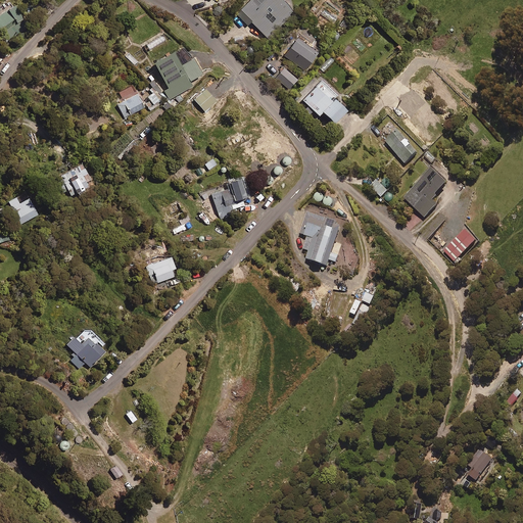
[(246,0),(235,13),(247,25),(249,22),(266,39),(293,10),(293,6),(291,0),(246,0)]
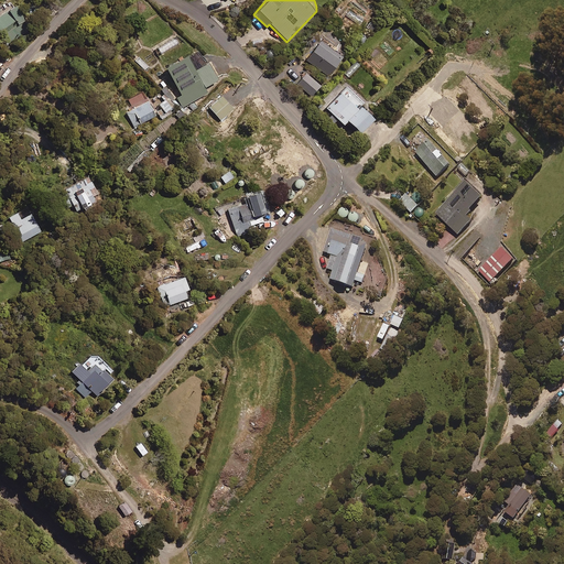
[(0,35),(6,44),(26,30),(24,26),(21,28),(18,23),(24,19),(12,1),(0,9),(0,35)]
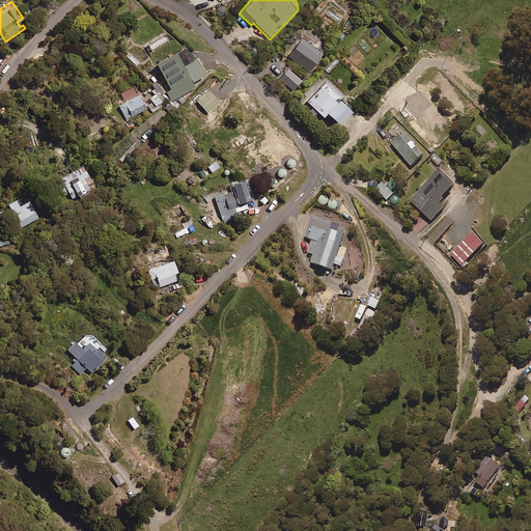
[(323,51),(300,34),(286,55),(309,71),(323,51)]
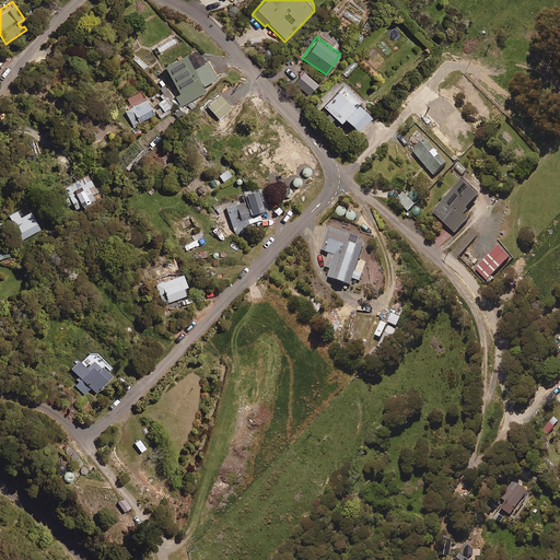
[(193,68),(183,53),(163,65),(179,93),(174,95),(181,105),(205,91),(202,85),(216,78),(205,60),(193,68)]
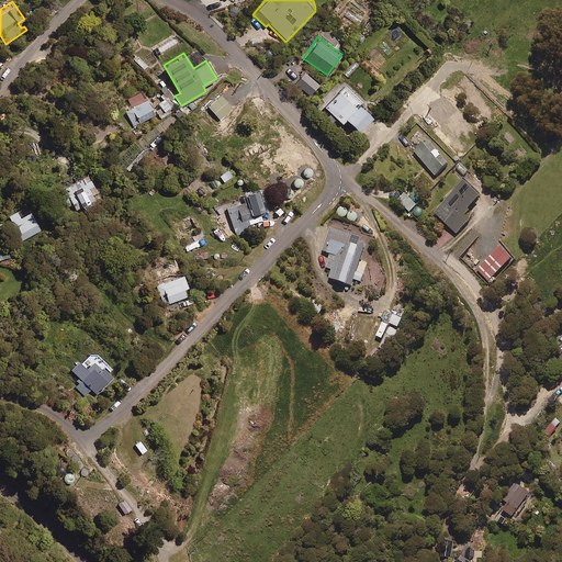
[(319,85),(304,72),(295,82),(310,96),(319,85)]
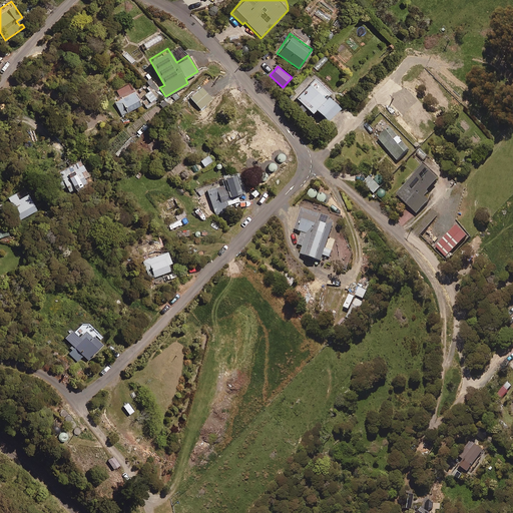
[(332,91),(315,75),(296,96),(312,111),(316,107),(328,119),(340,106),(328,95),(332,91)]
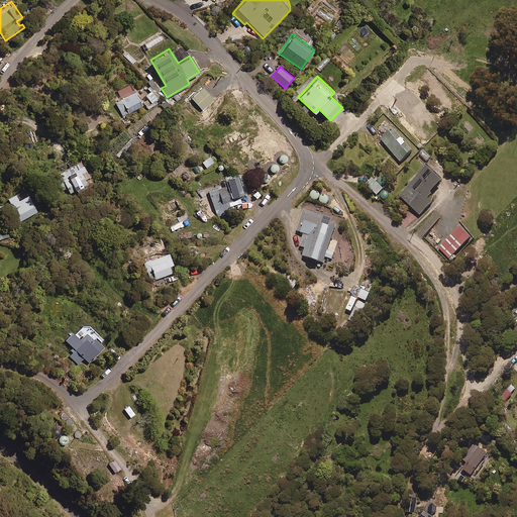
[(456,84),(448,76),(443,81),(451,89),(456,84)]
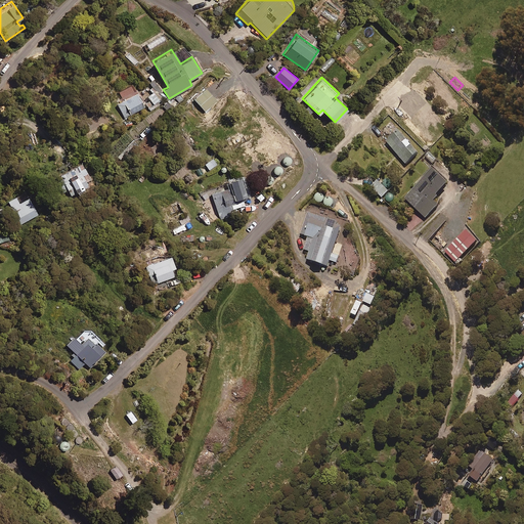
[(144,106),(131,85),(119,92),(124,100),(117,104),(125,118),(144,106)]
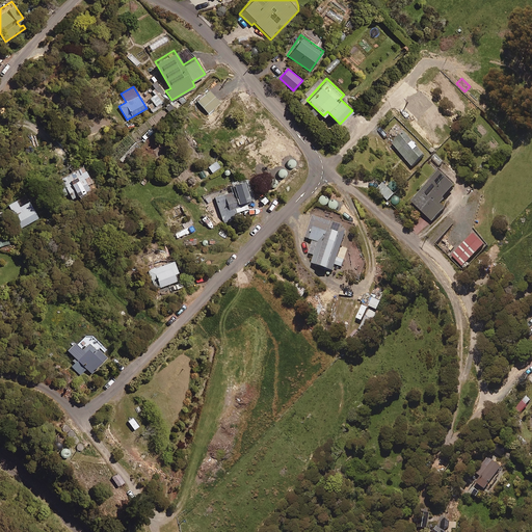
[(220,101),(209,89),(196,101),(208,112),(220,101)]
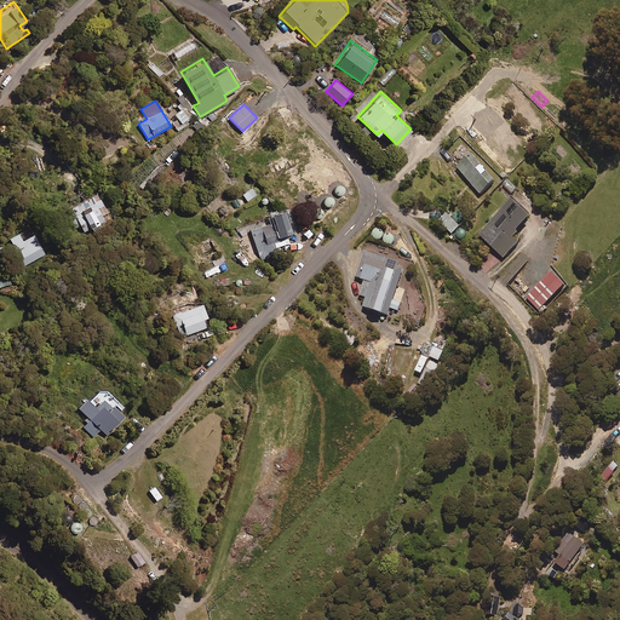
[(183,107),(173,114),(177,119),(171,122),(178,131),(193,119),(183,107)]
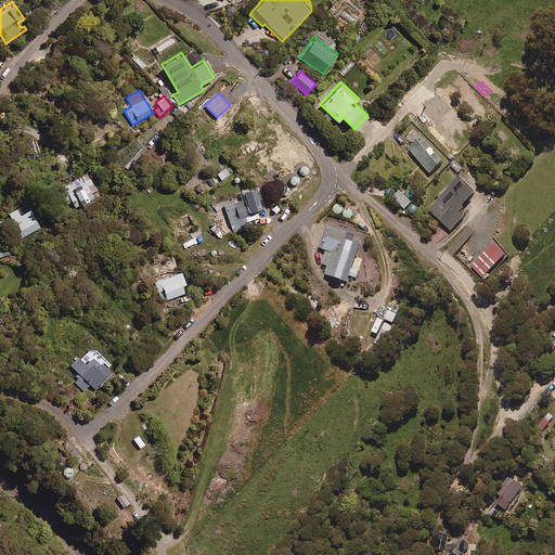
[(454,117),(437,100),(424,113),(441,131),(454,117)]
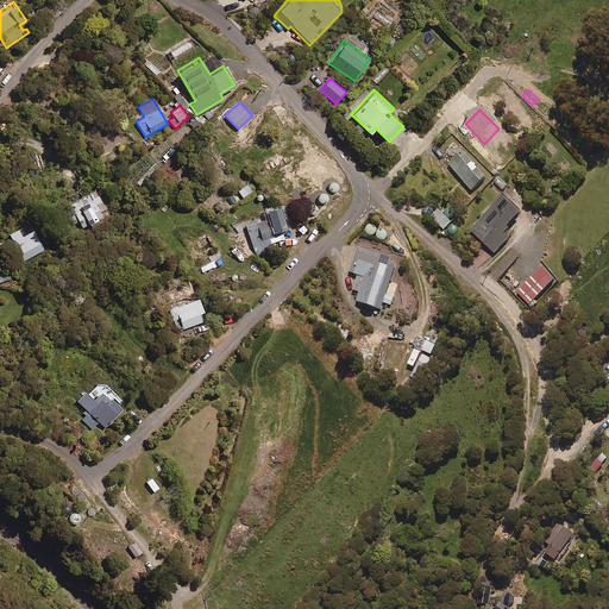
[(488,175),(464,150),(449,163),(471,189),(488,175)]
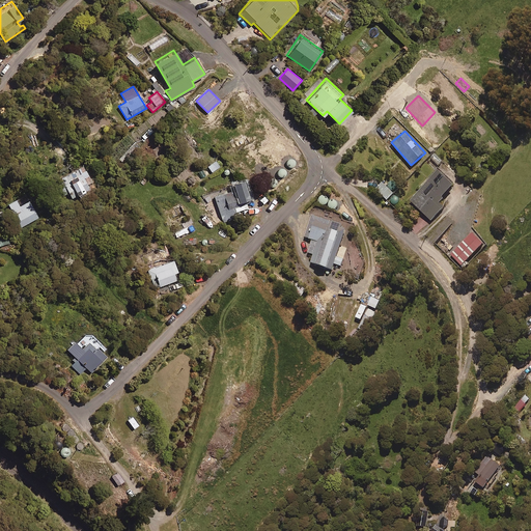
[(59,141),(53,144),(58,157),(65,154),(59,141)]
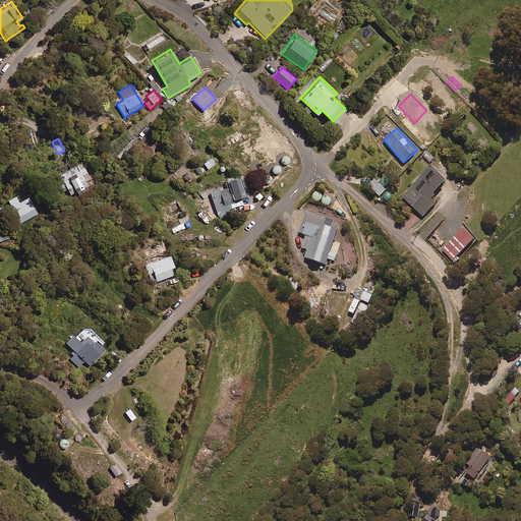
[(92,182),(80,162),(59,173),(70,193),(92,182)]
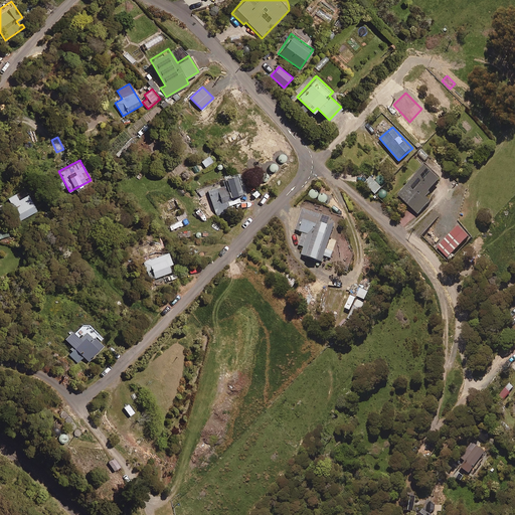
[(431,200),(426,197),(432,192),(431,190),(441,179),(425,164),(398,195),(419,213),(431,200)]
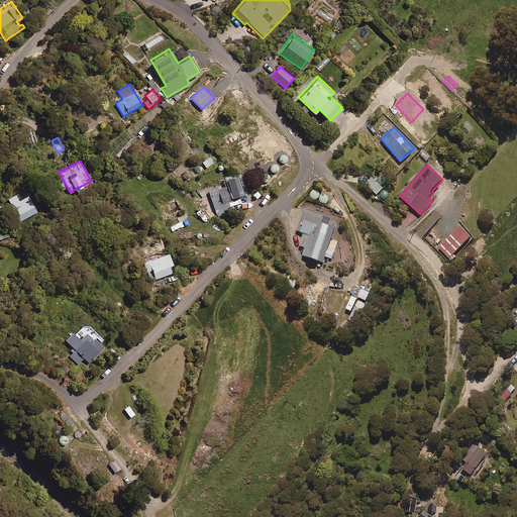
[(230,194),(233,204),(241,202),(239,195),(243,194),(236,173),(224,177),(226,184),(208,190),(217,216),(230,211),(227,202),(222,204),(220,198),(230,194)]
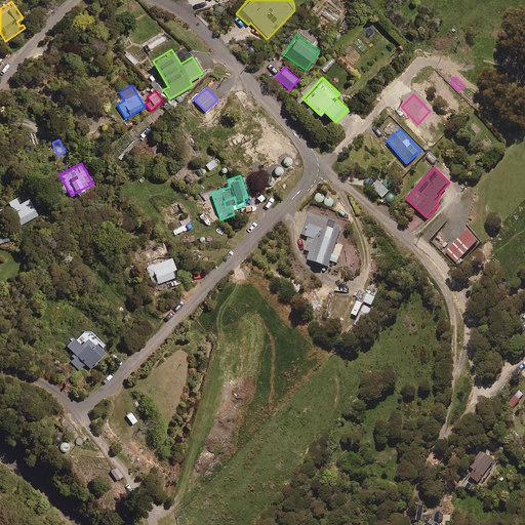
[(390,190),(378,179),(371,188),(384,197),(390,190)]
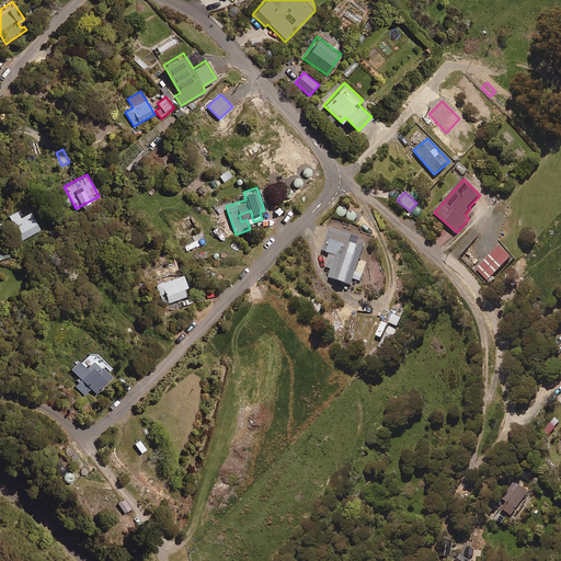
[(39,228),(25,203),(7,214),(21,239),(39,228)]
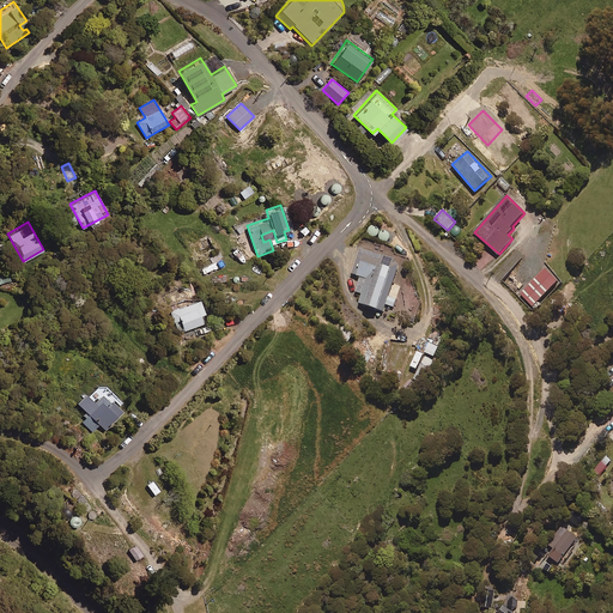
[(396,260),(362,248),(352,273),(360,277),(356,291),(363,293),(359,303),(383,311),(386,304),(394,307),(396,298),(389,296),(400,263),(396,262),(396,260)]
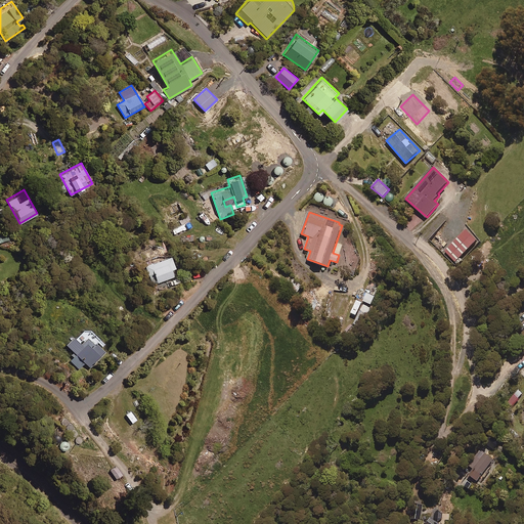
[(479,238),(468,227),(444,251),(455,262),(479,238)]
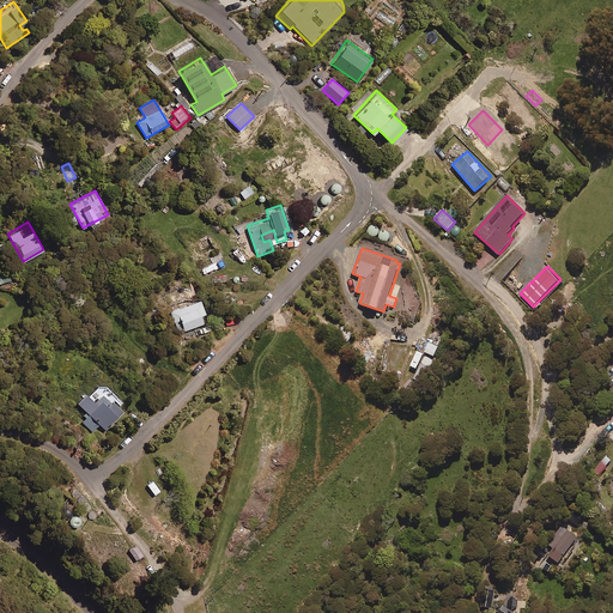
[(513,293),(499,281),(495,287),(507,299),(513,293)]
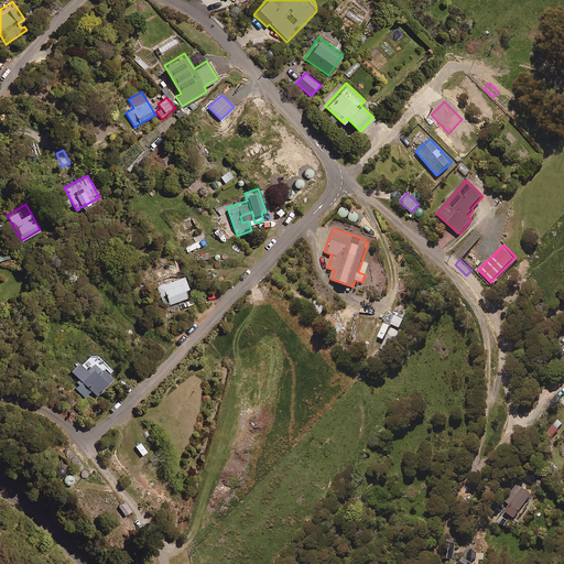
[(188,289),(183,275),(156,285),(164,305),(186,296),(184,290),(188,289)]
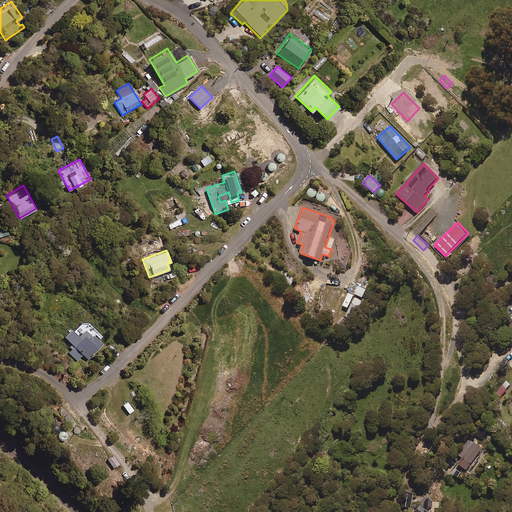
[(296,280),(288,271),(282,277),(290,285),(296,280)]
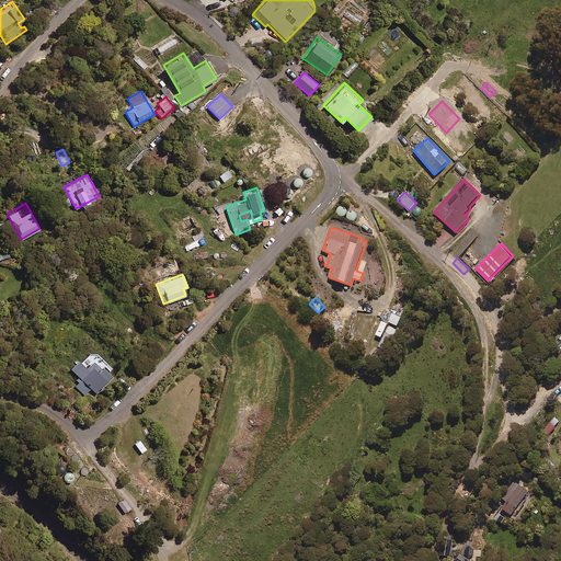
[(402,317),(393,313),(389,322),(398,327),(402,317)]
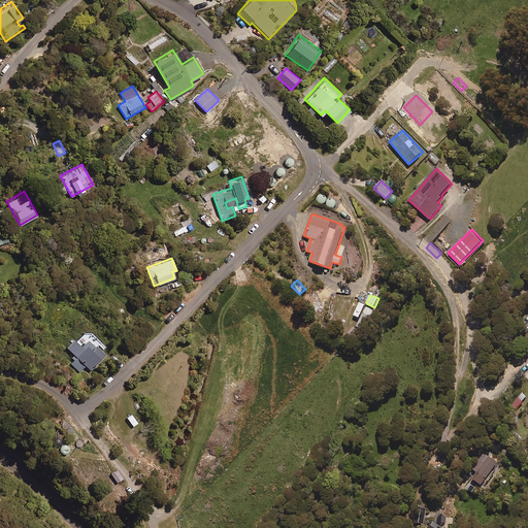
[(365,305),(360,302),(354,316),(360,318),(365,305)]
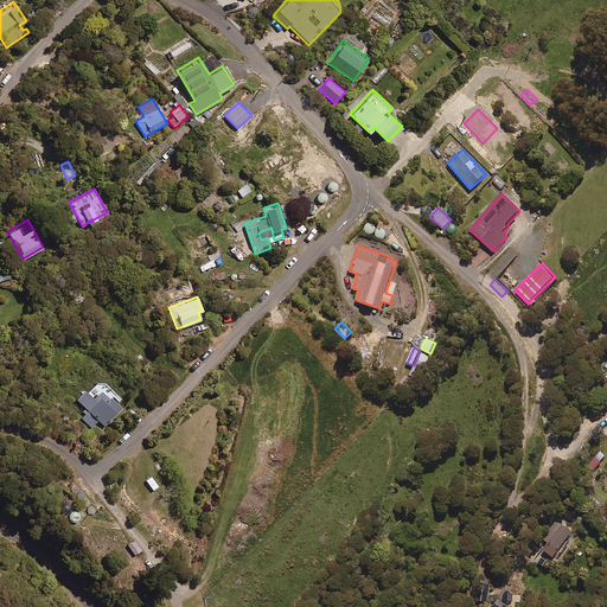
[(430,357),(421,352),(410,376),(420,379),(430,357)]
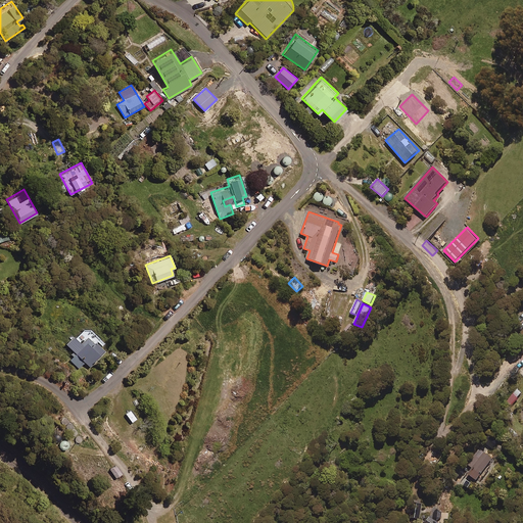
[(99,339),(85,326),(75,336),(73,335),(64,343),(75,352),(68,359),(78,368),(84,362),(89,367),(104,350),(96,342),(99,339)]
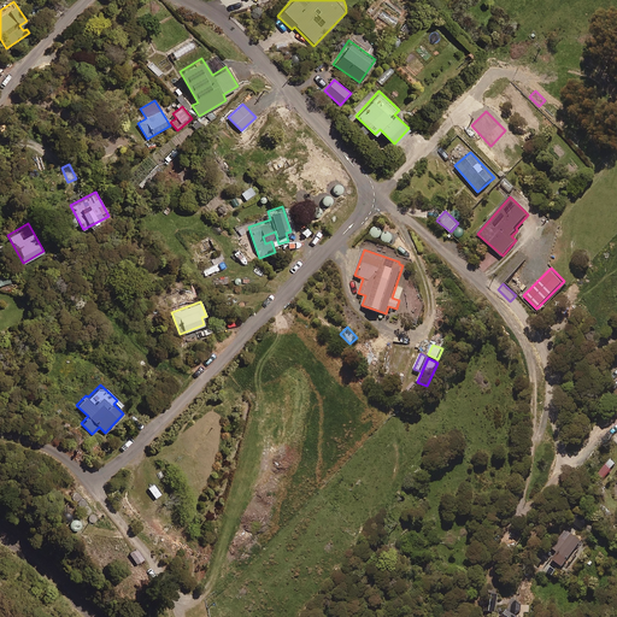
[(603,480),(611,470),(604,464),(595,472),(603,480)]
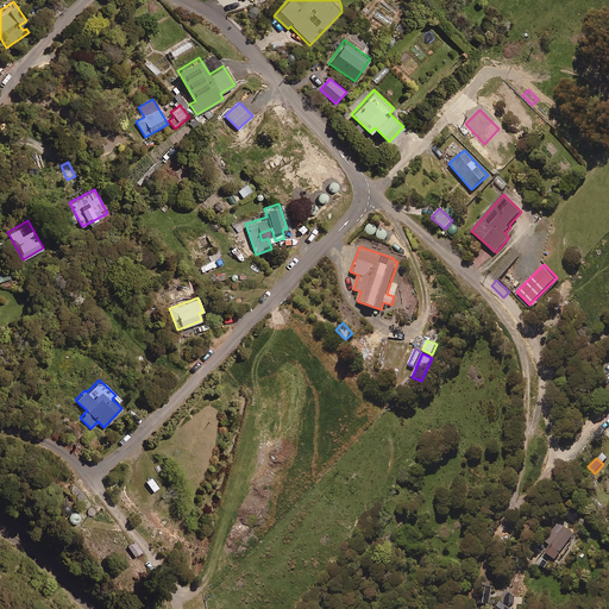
[(575,533),(564,525),(545,551),(556,559),(575,533)]
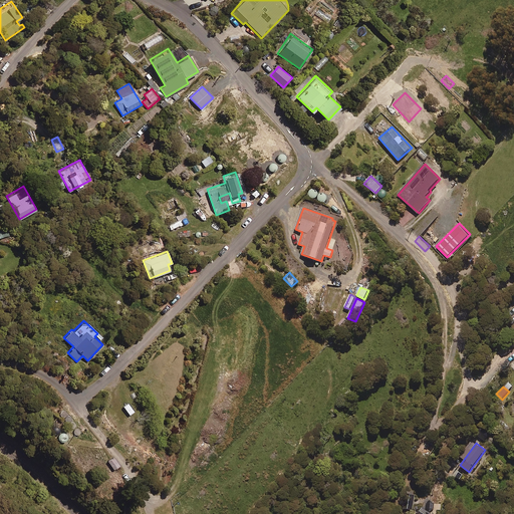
All buildings are outlined.
